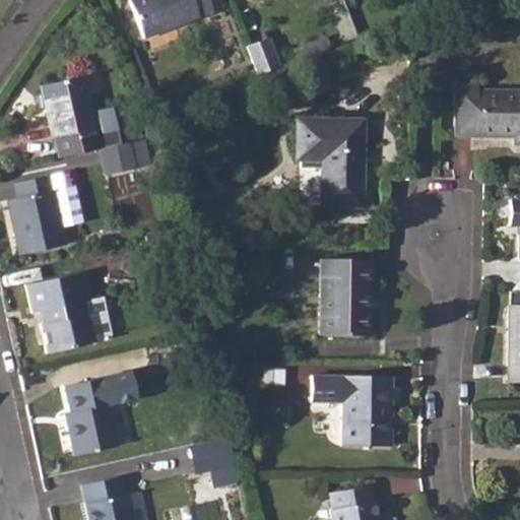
[(206,0),(128,0),(142,38),(211,11),(206,0)]
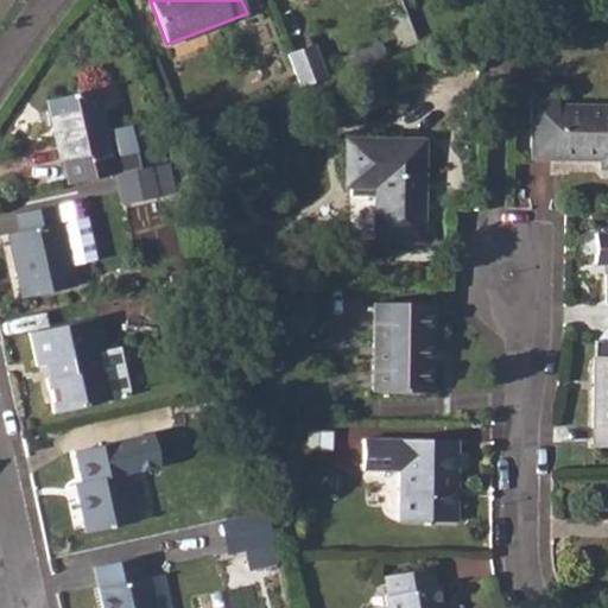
[(358,50),(362,64),(385,56),(380,42),(358,50)]
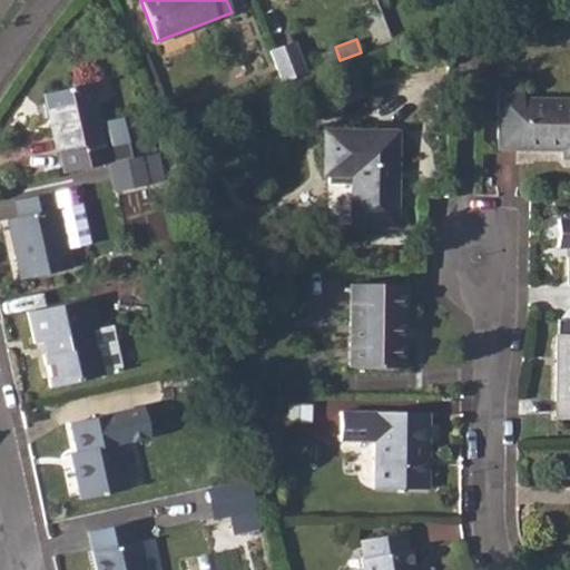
[(294,41),(271,51),(282,80),(306,72),(294,41)]
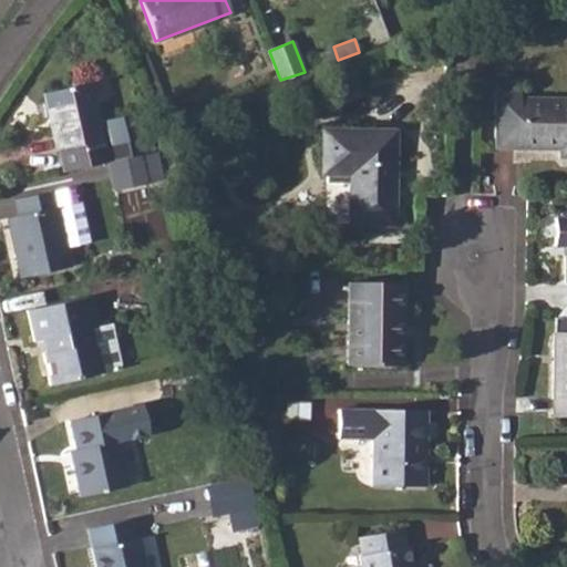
[(88,82),(41,93),(55,151),(57,150),(62,172),(107,161),(116,158),(129,156),(120,115),(96,121),(88,82)]
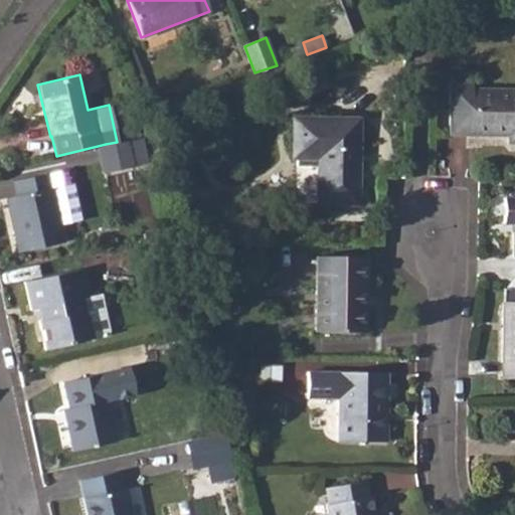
[(470,83),(450,83),(449,135),(514,135),(514,90),(470,90),(470,83)]
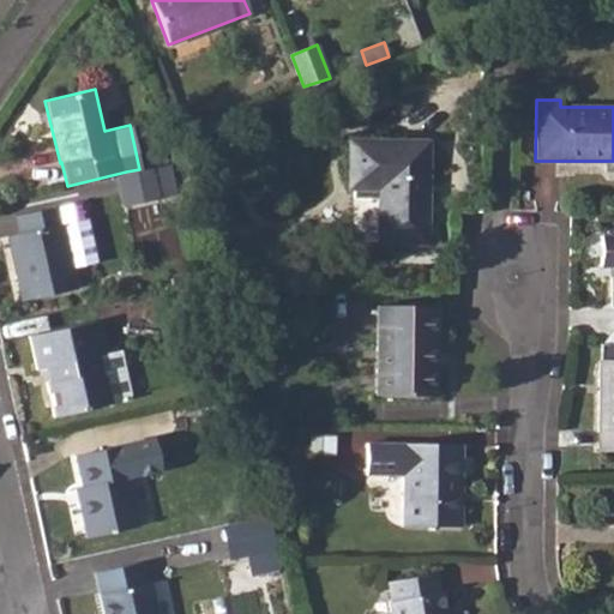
[(427,142),(386,142),(350,140),(350,188),(355,188),(355,198),(380,199),(380,242),(427,242),(427,210),(427,142)]
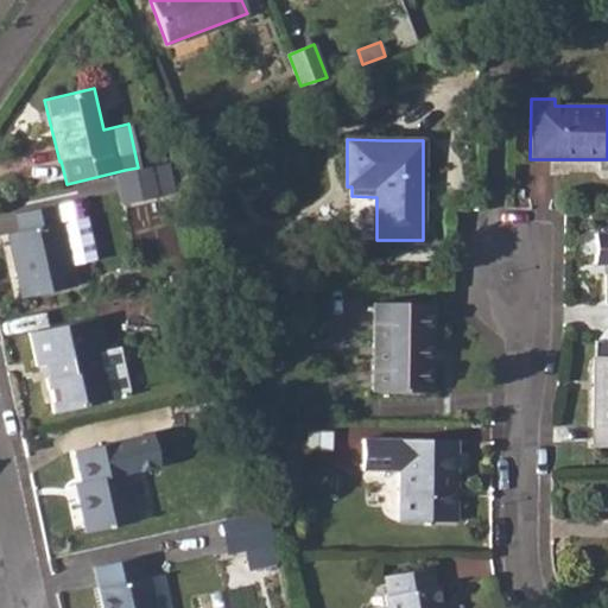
[(125,170),(115,172),(122,203),(156,196),(149,165),(141,166),(138,168),(125,170)]
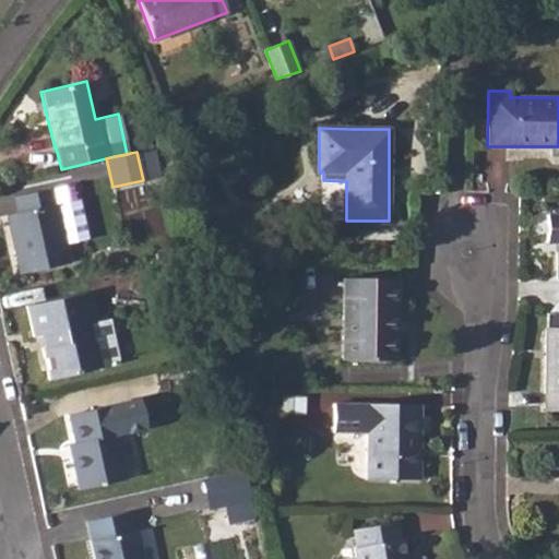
[(51,188),(13,198),(15,213),(7,215),(20,274),(68,263),(64,245),(81,240),(84,236),(78,203),(72,201),(55,204),(51,188)]
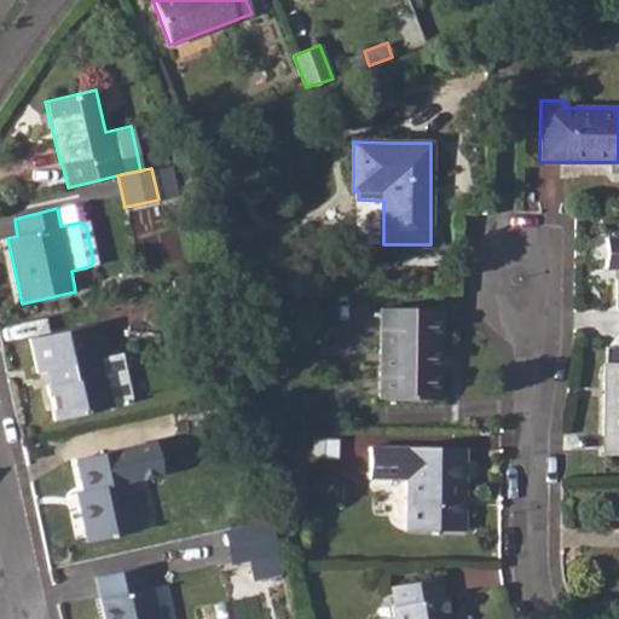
[(618,237),(605,238),(603,268),(617,268),(617,329),(618,328),(618,237)]
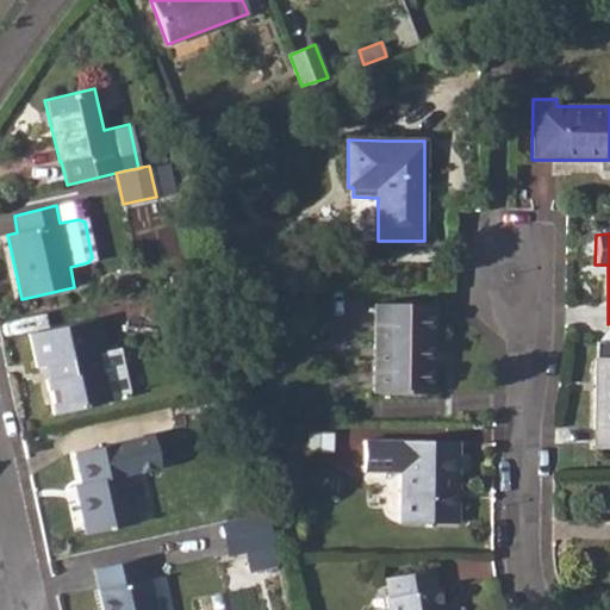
[(377,303),(375,393),(431,393),(431,304),(377,303)]
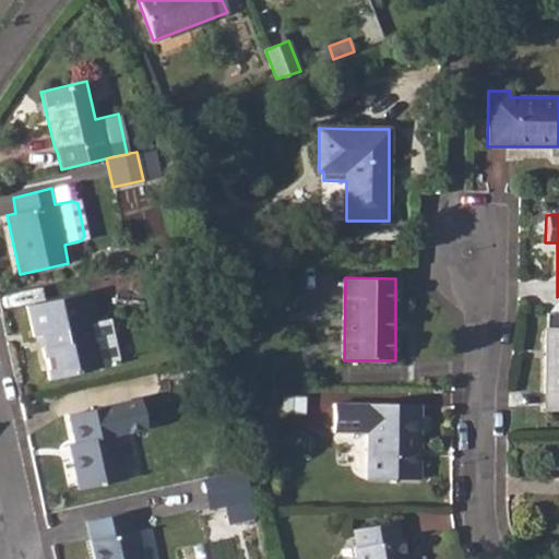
[(86,324),(95,322),(88,293),(25,307),(32,337),(39,335),(43,348),(40,351),(48,380),(99,368),(94,343),(92,343),(86,324)]
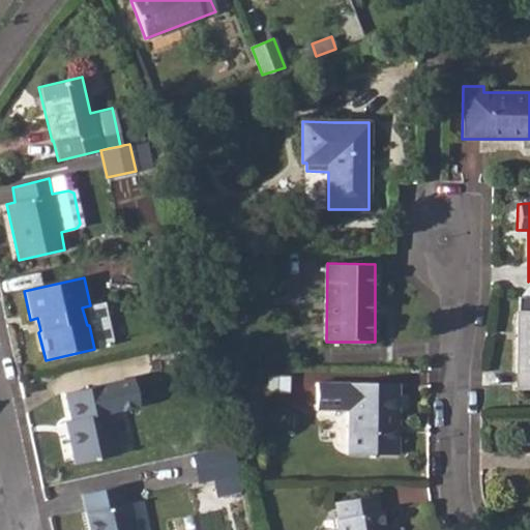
[(529,387),(529,313),(517,313),(516,387),(529,387)]
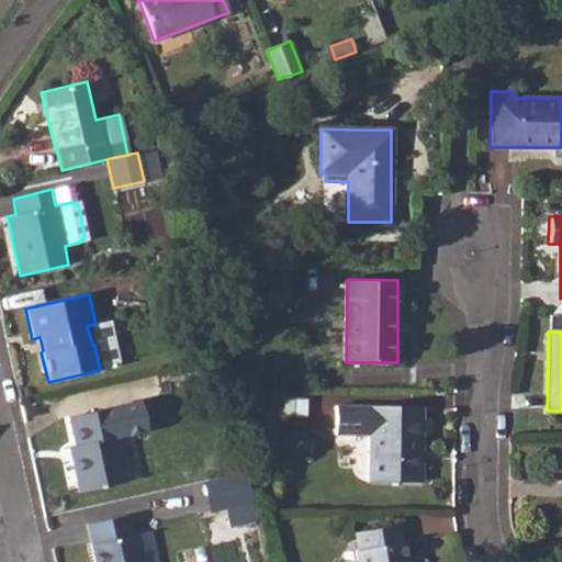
[(137,402),(67,418),(74,446),(68,447),(79,494),(125,483),(115,438),(144,433),(137,402)]
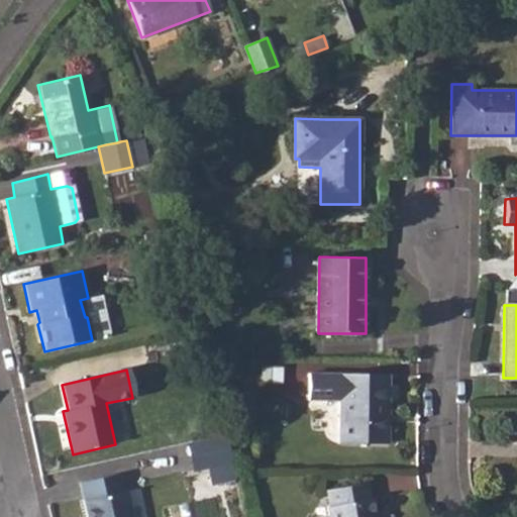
[(385,375),(309,374),(309,399),(340,399),(340,441),(388,442),(389,422),(385,421),(385,375)]
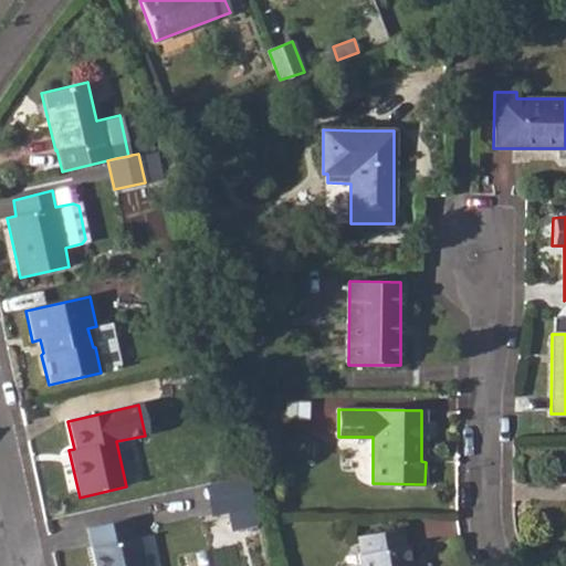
[(203,484),(218,535),(261,522),(247,472),(203,484)]
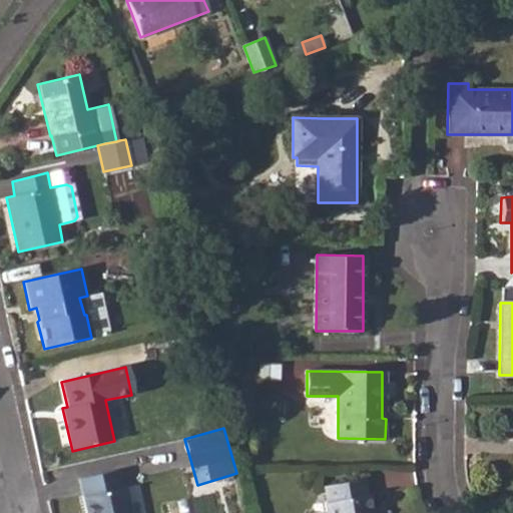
[(115,471),(78,479),(85,512),(129,512),(123,487),(119,488),(115,471)]
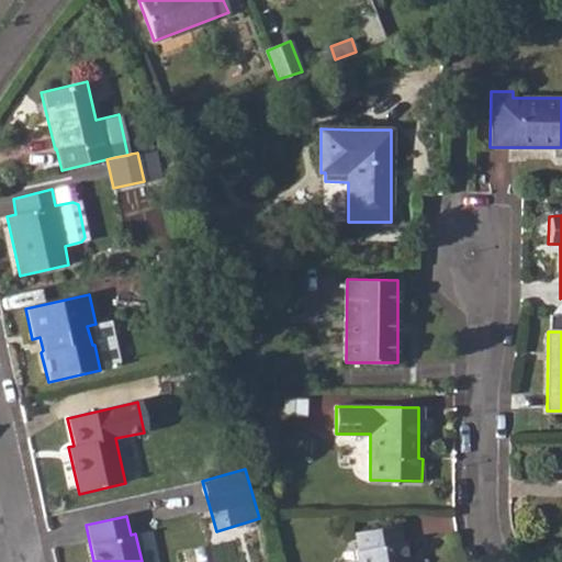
[(397,525),(356,534),(359,550),(356,551),(357,561),(407,561),(404,541),(402,542),(397,525)]
